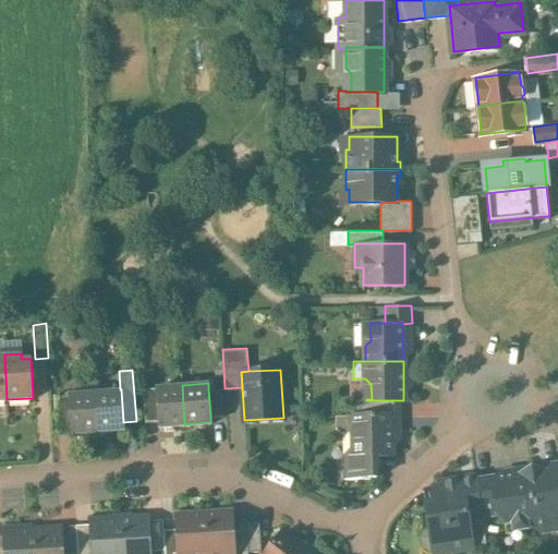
[(182,385),(156,387),(158,420),(159,426),(184,424),(182,385)]
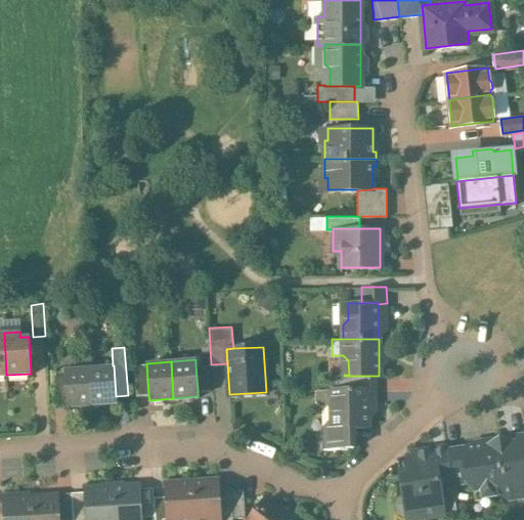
[(148,394),(146,363),(134,364),(136,395),(148,394)]
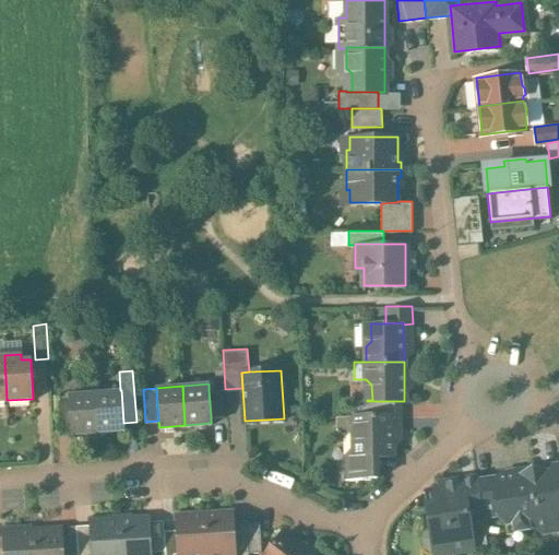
[(222,389),(209,390),(211,416),(224,415),(222,389)]
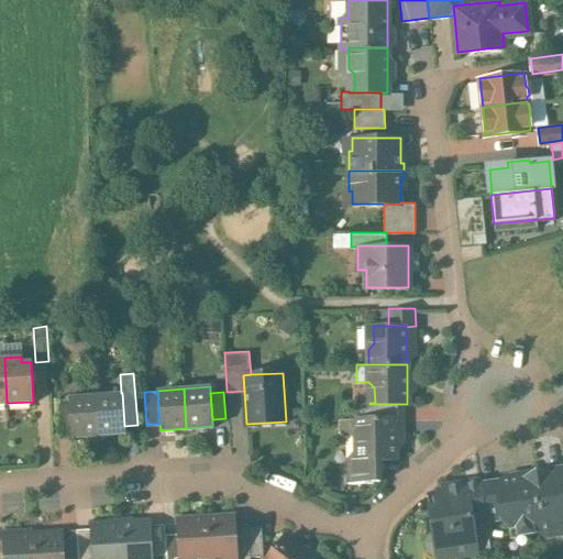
[(121,393),(96,395),(99,435),(125,433),(124,426),(122,393),(121,393)]
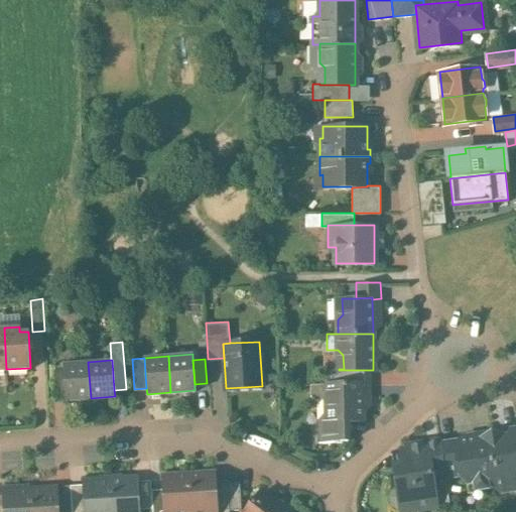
[(88,362),(63,364),(66,396),(67,400),(91,398),(88,362)]
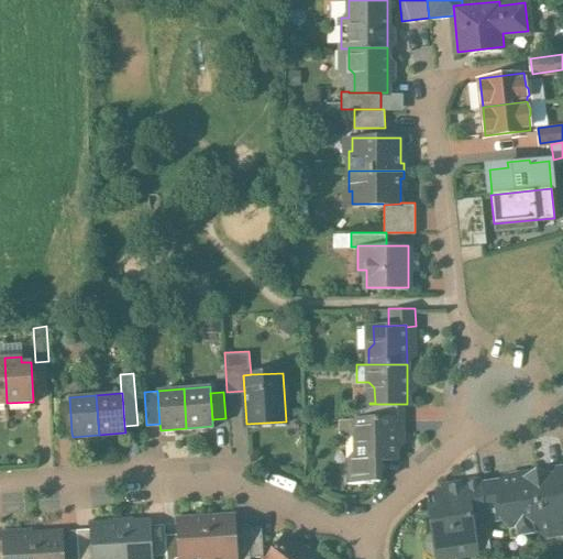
[(69,397),(56,398),(58,434),(72,433),(69,397)]
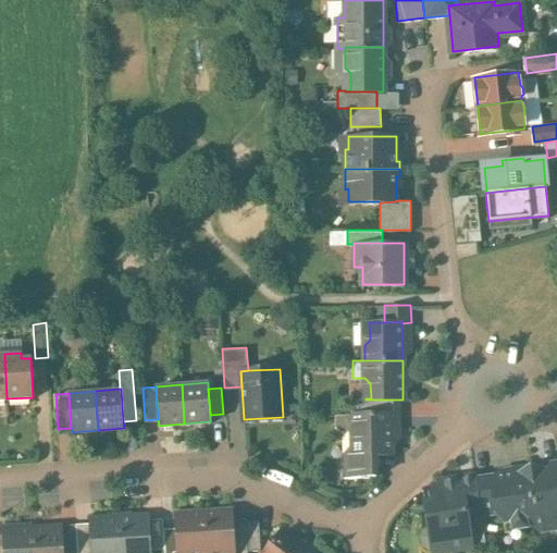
[(399,400),(366,400),(366,398),(357,398),(358,414),(390,413),(390,414),(399,414),(399,400)]
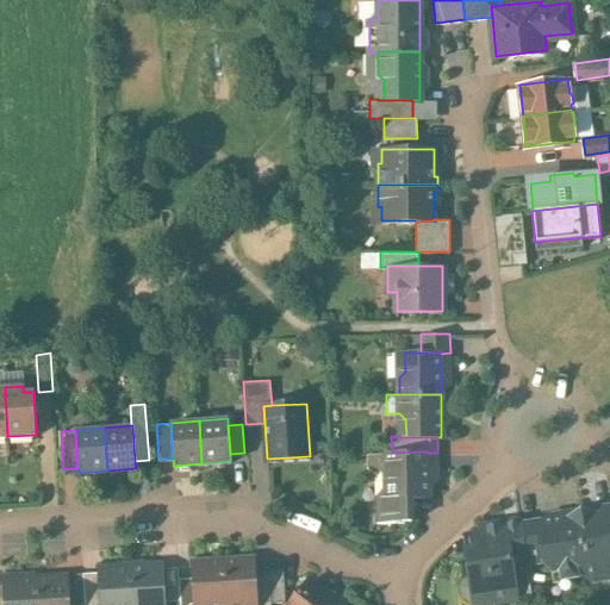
[(427,453),(427,451),(392,453),(386,453),(386,472),(392,478),(392,494),(392,496),(405,496),(428,496),(427,453)]
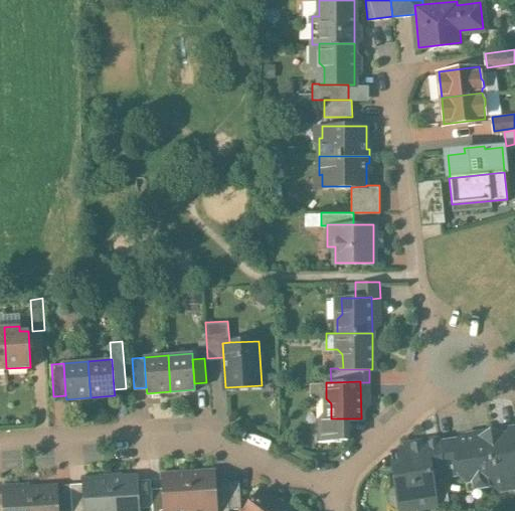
[(326,398),(326,382),(310,382),(310,393),(315,398),(326,398)]
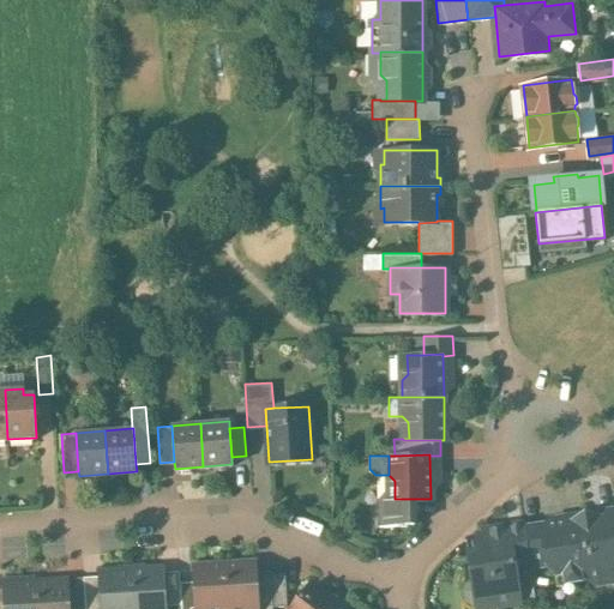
[(395,499),(395,498),(379,498),(379,524),(408,524),(408,499),(395,499)]
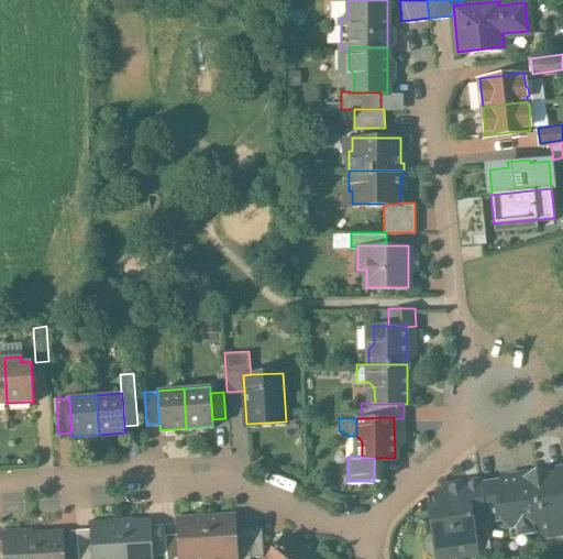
[(533,475),(521,477),(519,475),(504,478),(500,482),(497,483),(501,514),(509,513),(511,528),(519,527),(526,532),(541,529),(547,534),(558,533),(562,526),(560,515),(562,515),(562,468),(554,470),(553,472),(541,474),(541,473),(537,469),(532,474),(533,475)]
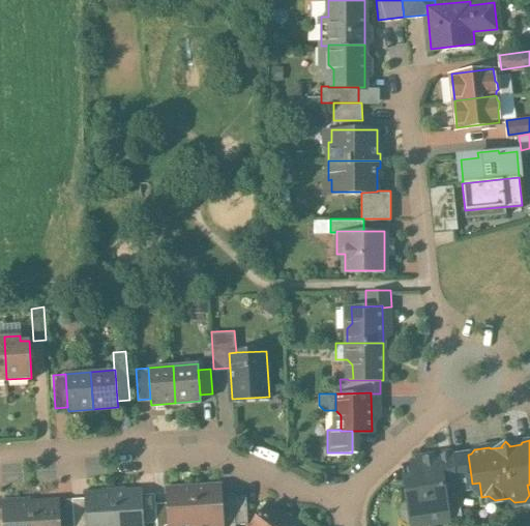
[(451,453),(438,455),(443,488),(457,486),(452,457),(451,453)]
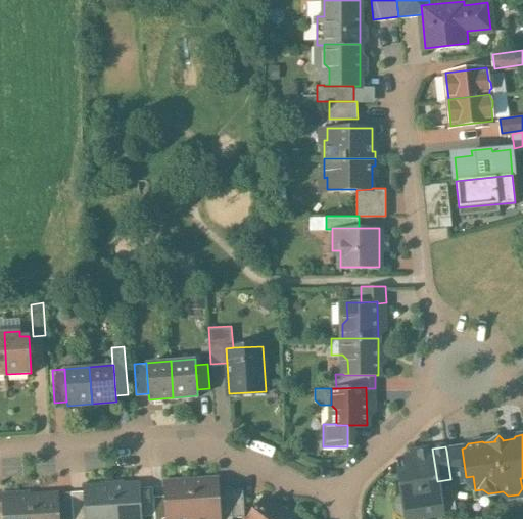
[(432,453),(406,457),(409,471),(398,473),(406,517),(442,511),(437,481),(432,449),(431,449),(432,453)]
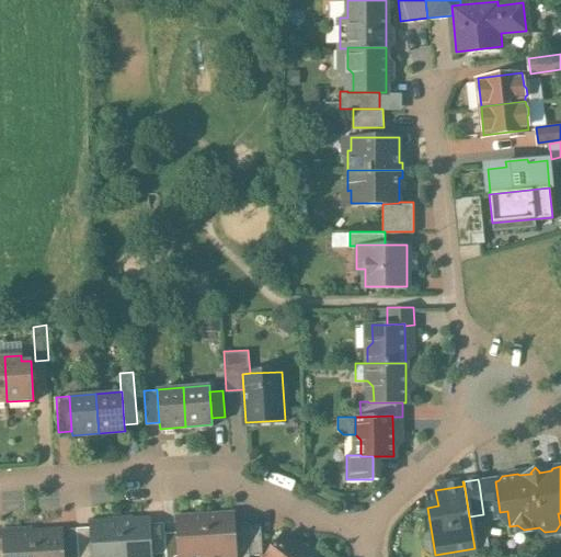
[(495,481),(479,484),(484,514),(500,512),(495,481)]
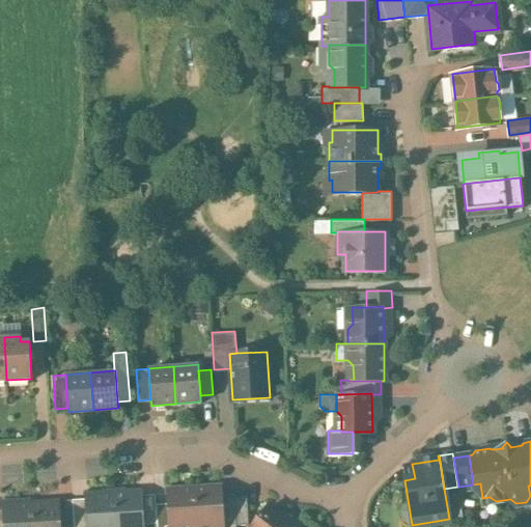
[(221,484),(205,484),(205,487),(194,488),(196,526),(223,526),(223,523),(221,495),(221,484)]
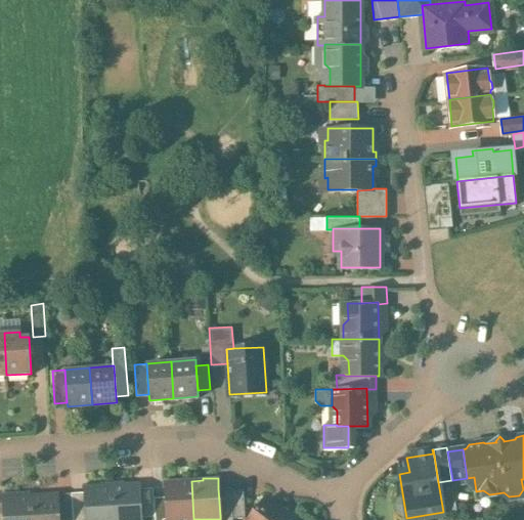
[(180,480),(165,481),(166,495),(167,518),(167,519),(193,519),(191,481),(180,482),(180,480)]
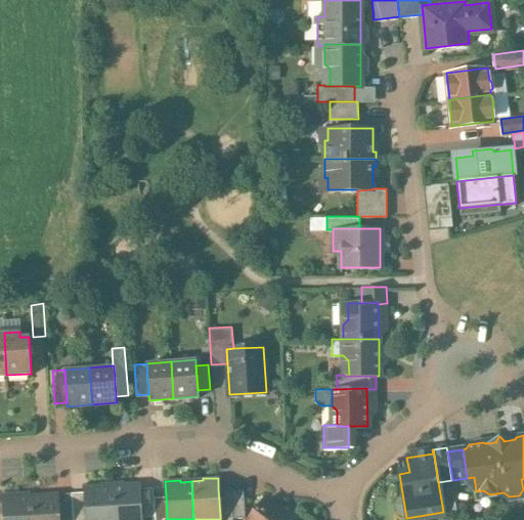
[(451,480),(438,482),(443,512),(456,510),(452,480),(451,480)]
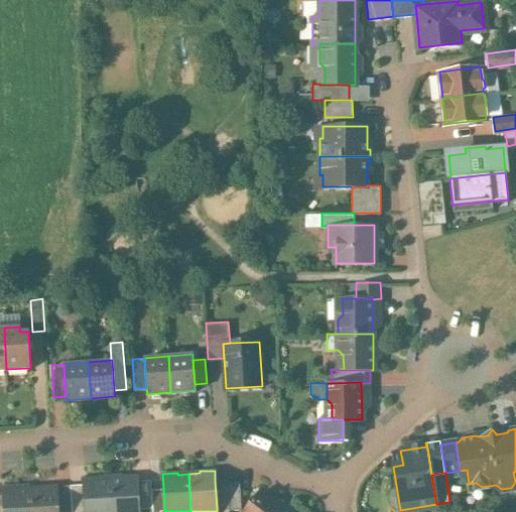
[(136,476),(121,477),(121,479),(110,480),(112,511),(138,511),(138,508),(137,480),(136,476)]
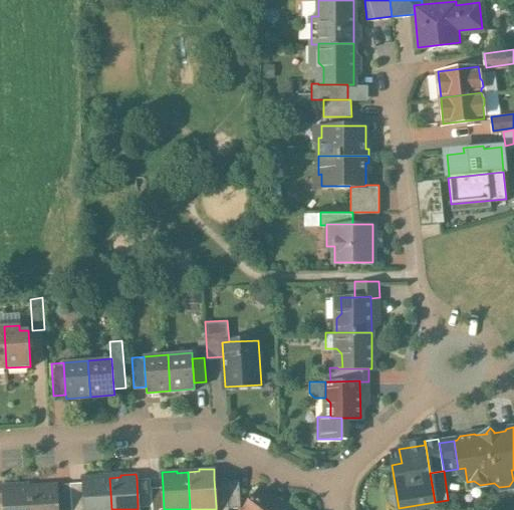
[(98,477),(83,478),(83,482),(84,509),(111,509),(109,478),(98,479),(98,477)]
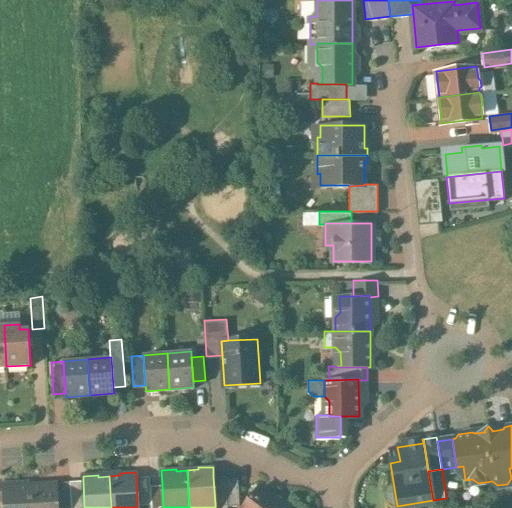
[(149,475),(136,476),(137,504),(151,503),(150,485),(149,475)]
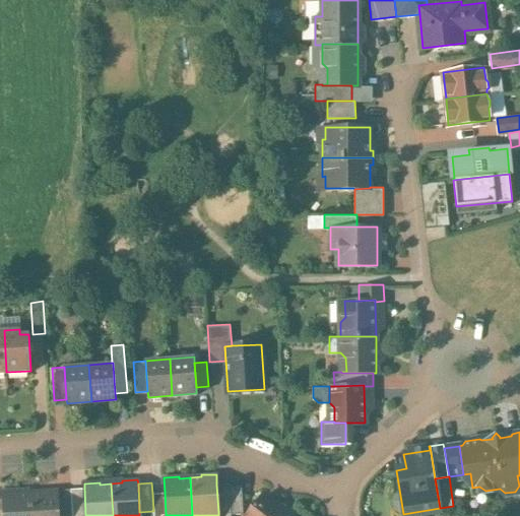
[(229,484),(216,485),(218,512),(231,512),(229,485),(229,484)]
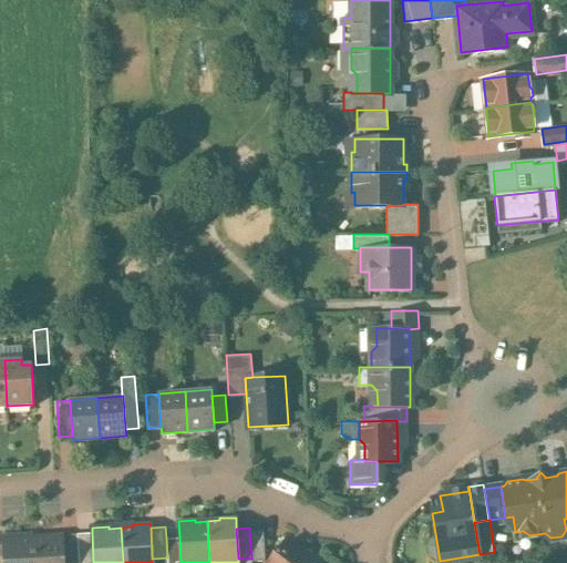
[(263,528),(249,529),(251,559),(251,560),(264,559),(265,558),(263,528)]
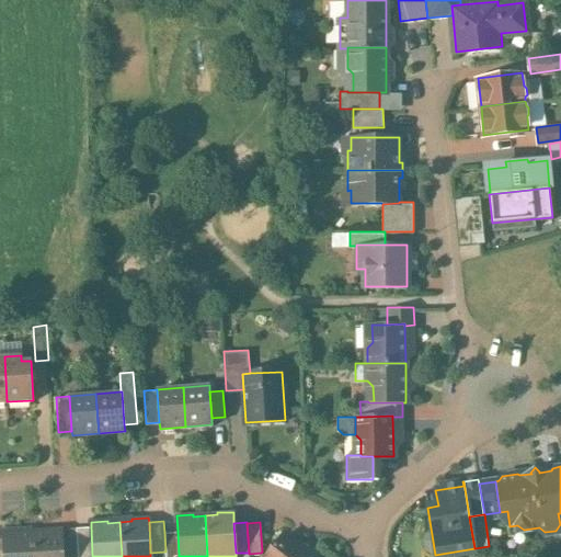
[(92,556),(91,526),(76,526),(78,556),(92,556)]
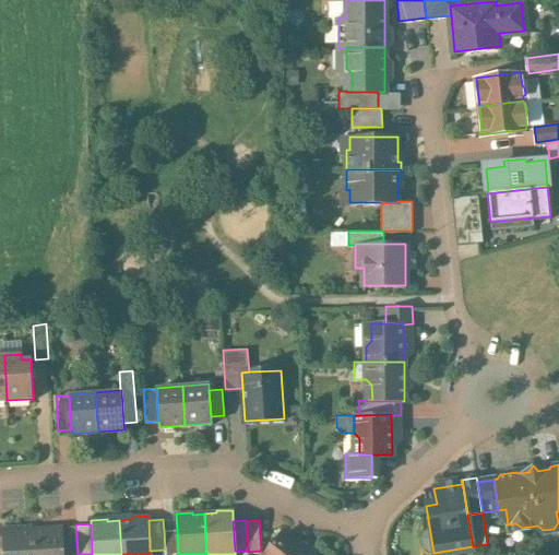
[(62,554),(61,527),(45,528),(45,530),(33,531),(33,554),(62,554)]
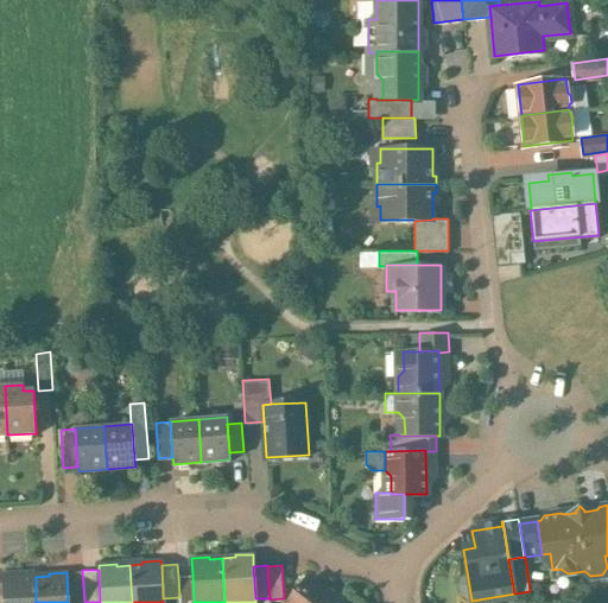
[(192,575),(178,576),(179,597),(179,602),(189,602),(189,601),(194,601),(192,575)]
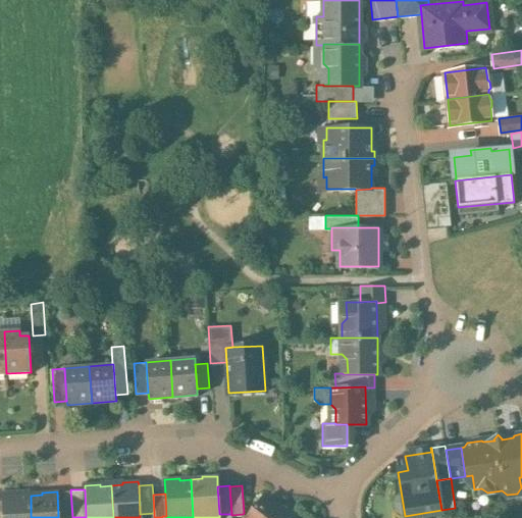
[(18,495),(3,496),(4,509),(4,517),(31,517),(31,496),(18,497),(18,495)]
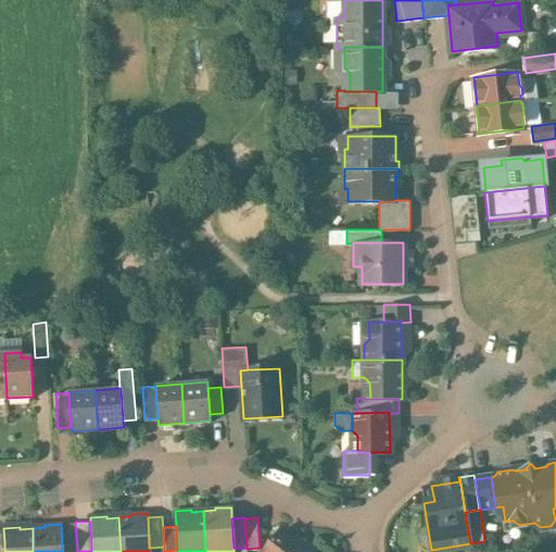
[(293,536),(290,536),(280,528),(262,551),(310,551),(311,551),(312,550),(293,536)]
